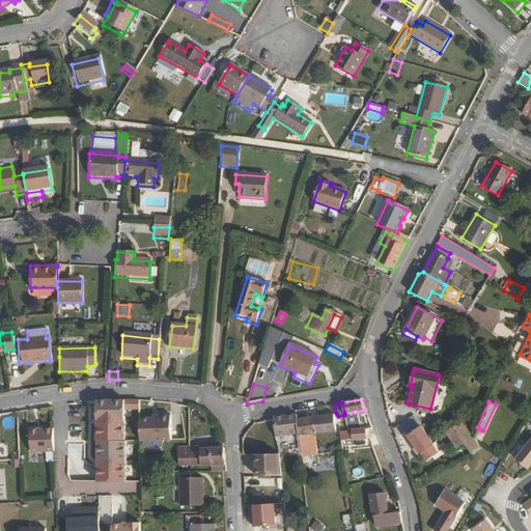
[(314,417),(317,432),(337,431),(334,414),(318,416),(314,417)]
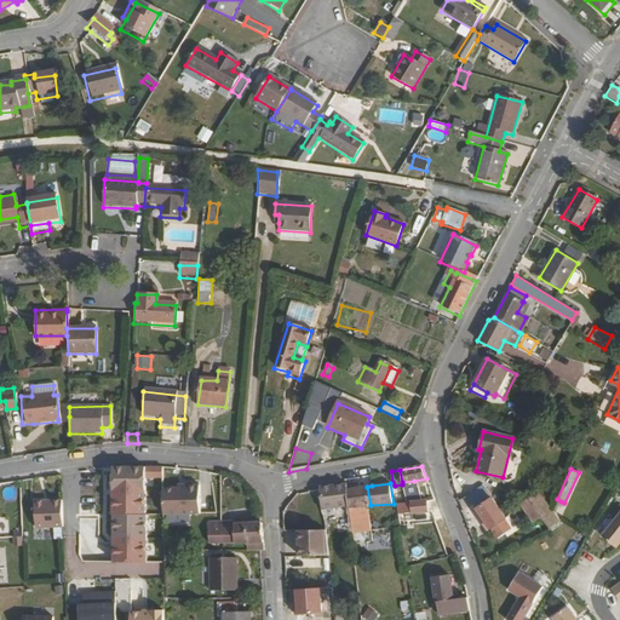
[(345,484),(320,487),(322,509),(349,507),(348,489),(346,484),(345,484)]
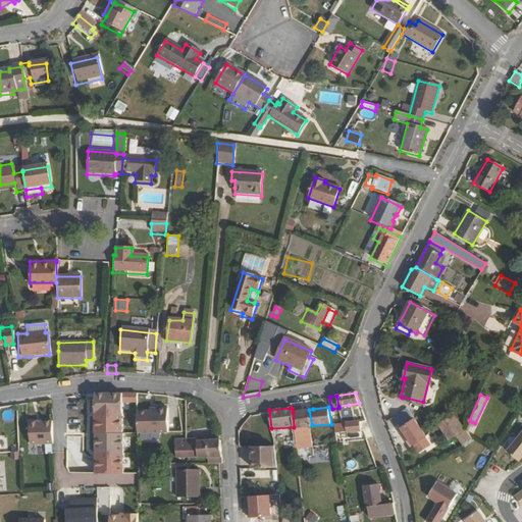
[(406,408),(390,419),(396,425),(411,414),(406,408)]
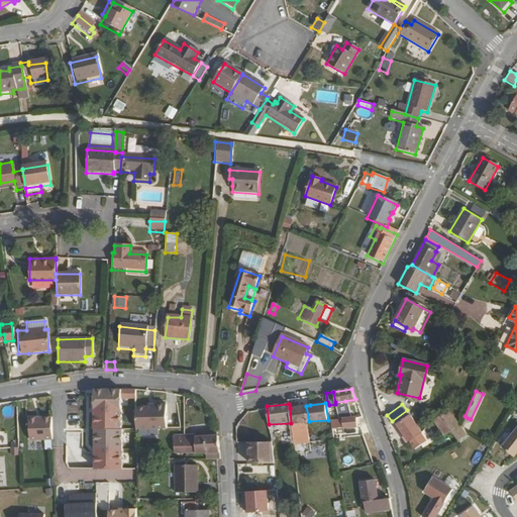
[(508,409),(500,405),(495,413),(504,417),(508,409)]
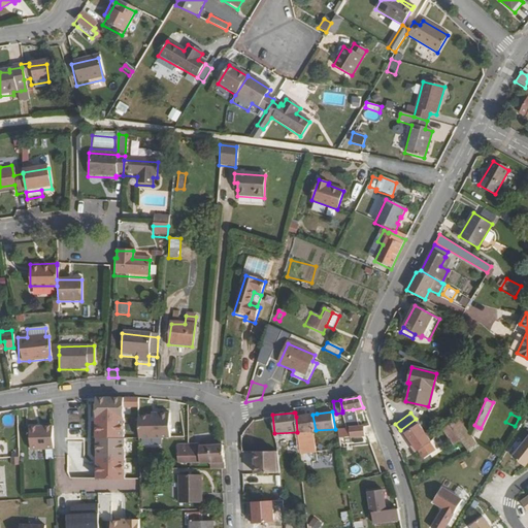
[(296,417),(297,432),(300,454),(310,453),(307,431),(316,430),(312,415),(310,415),(305,416),(296,417)]
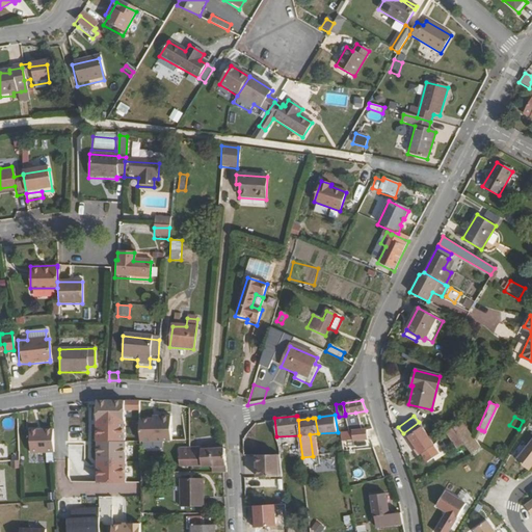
[(462,442),(471,453),(473,452),(481,447),(476,441),(481,430),(478,428),(474,436),(460,420),(452,427),(452,428),(462,442)]
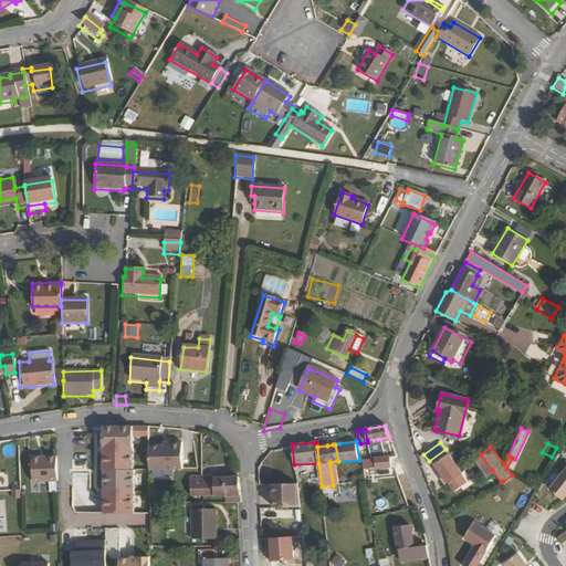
[(394,449),(369,456),(369,458),(370,463),(398,459),(394,449)]
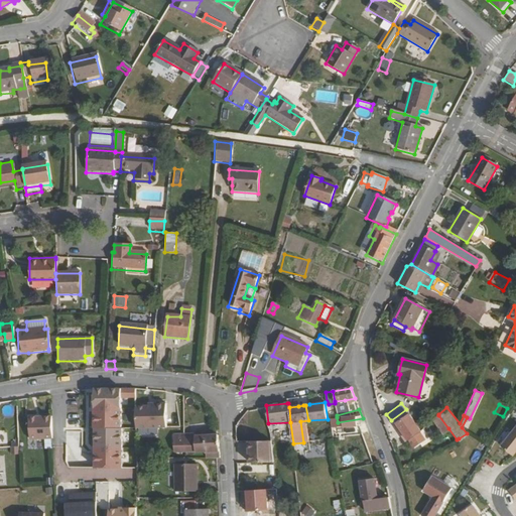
[(421,431),(410,414),(397,423),(407,440),(409,439),(421,431)]
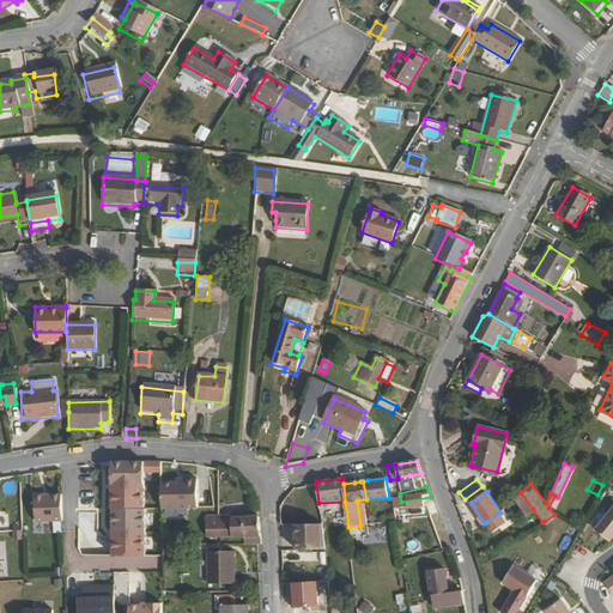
[(526,515),(533,509),(521,493),(521,492),(514,498),(526,515)]
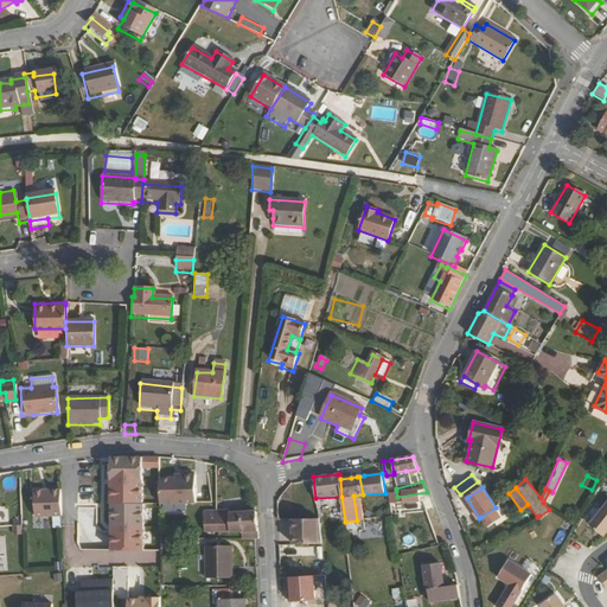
[(65,516),(64,490),(37,491),(38,517),(65,516)]
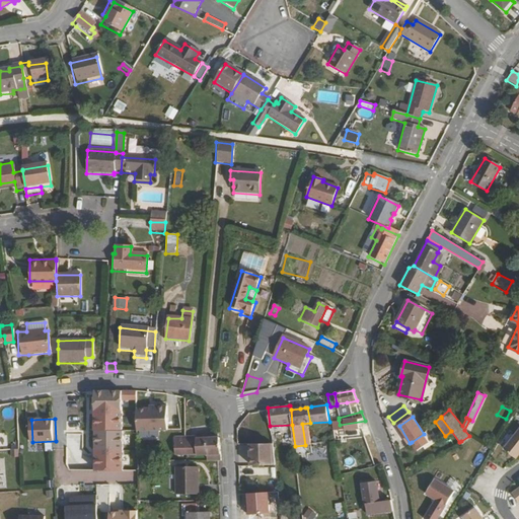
[(66,424),(66,465),(125,464),(125,423),(66,424)]
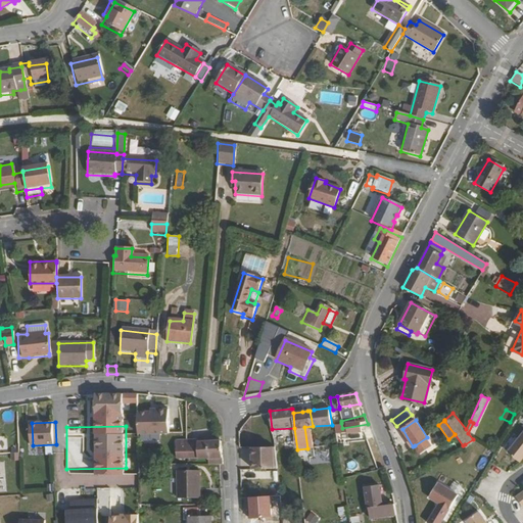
[(522,432),(509,452),(521,461),(522,458),(522,432)]
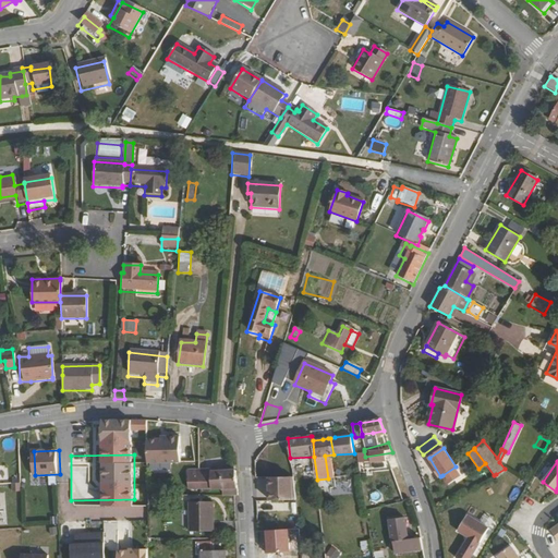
[(222,494),(238,494),(237,483),(234,466),(210,466),(210,470),(199,471),(199,489),(210,489),(221,489),(222,494)]
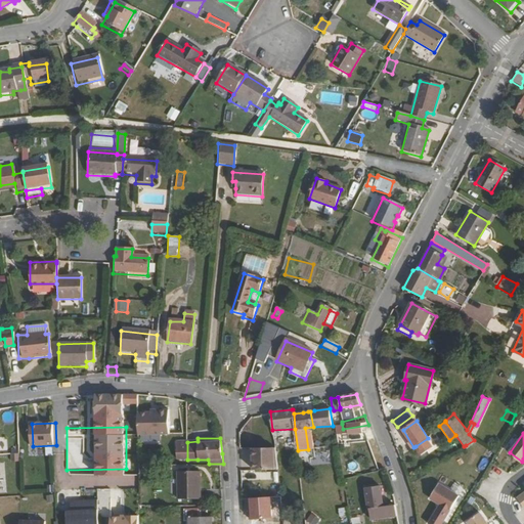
[(428,438),(416,446),(422,454),(433,446),(428,438)]
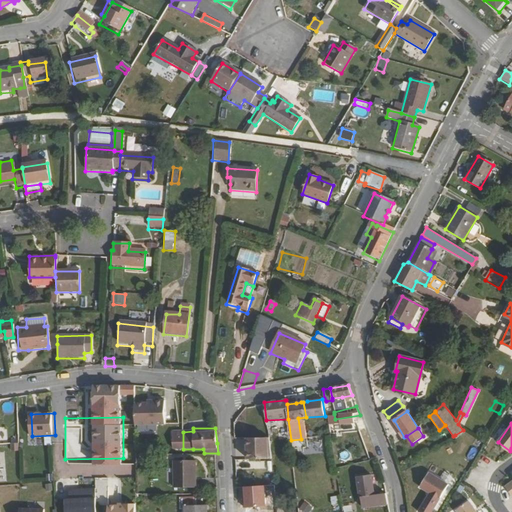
[(162,450),(183,449),(183,432),(162,433),(162,450)]
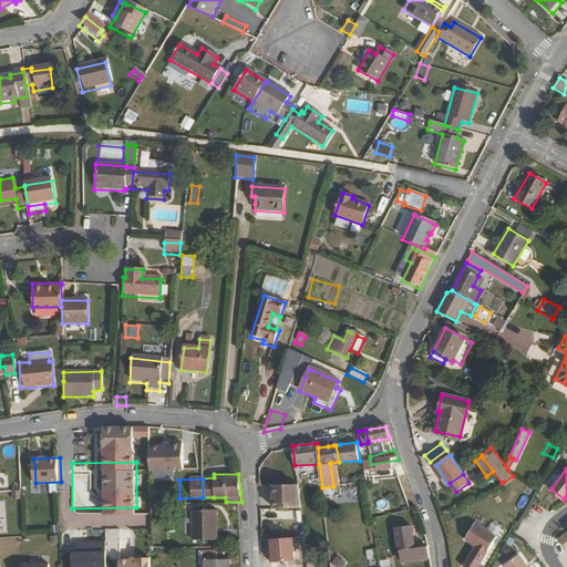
[(276,509),(300,507),(298,483),(274,486),(276,509)]
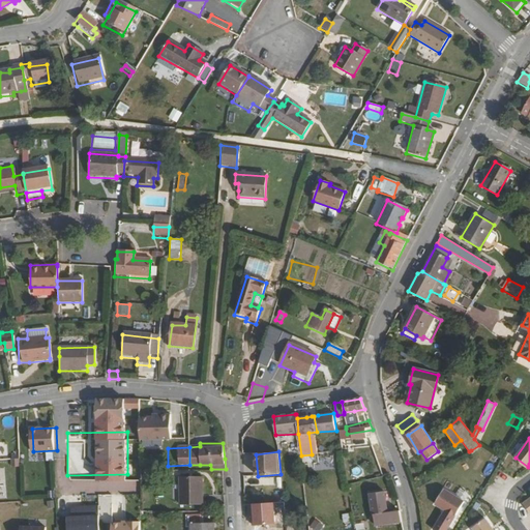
[(302,466),(303,477),(313,476),(311,466),(302,466)]
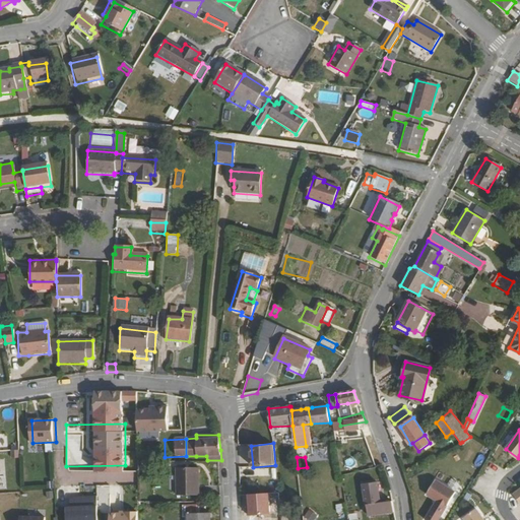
[(199,496),(199,469),(178,469),(177,495),(199,496)]
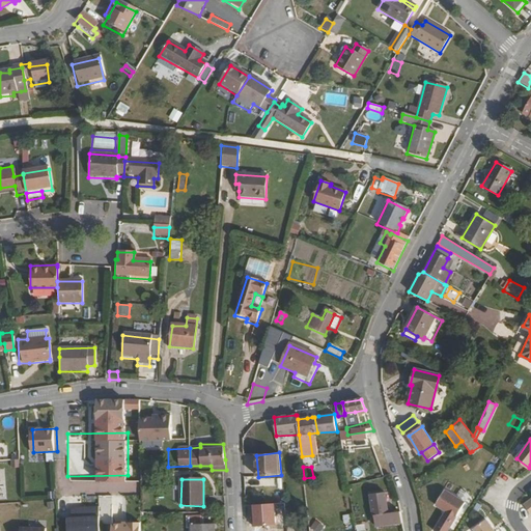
[(375,526),(402,523),(400,511),(388,513),(385,493),(370,495),(372,515),(373,514),(375,526)]
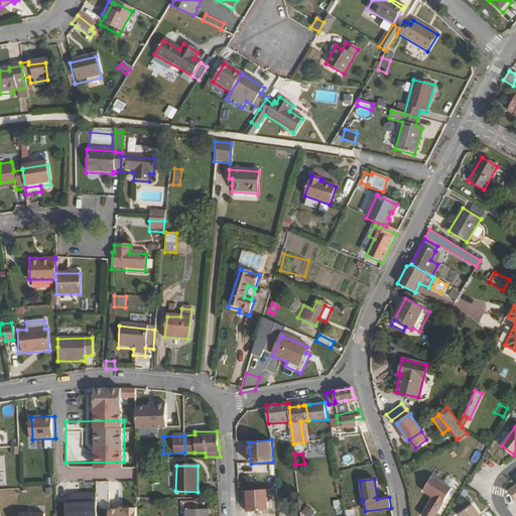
[(441,482),(435,479),(427,494),(433,497),(437,490),(441,482)]
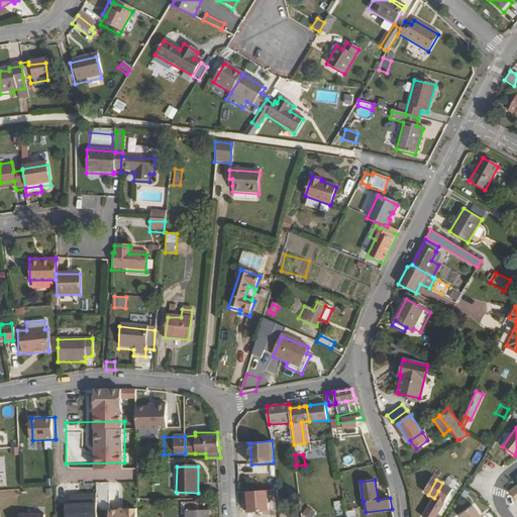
[(438,491),(434,498),(423,516),(424,516),(434,516),(452,489),(442,483),(438,491)]
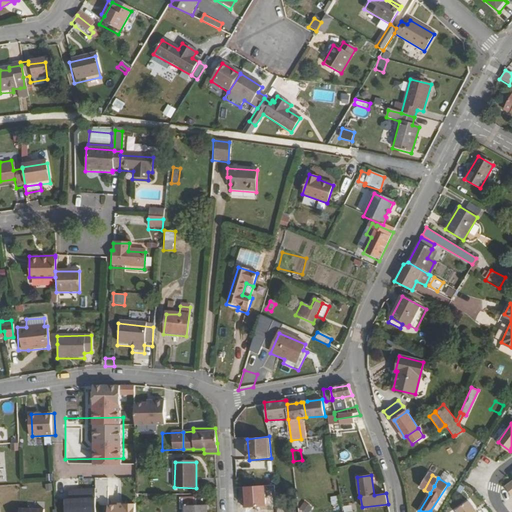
[(264,492),(264,481),(256,481),(256,492),(264,492)]
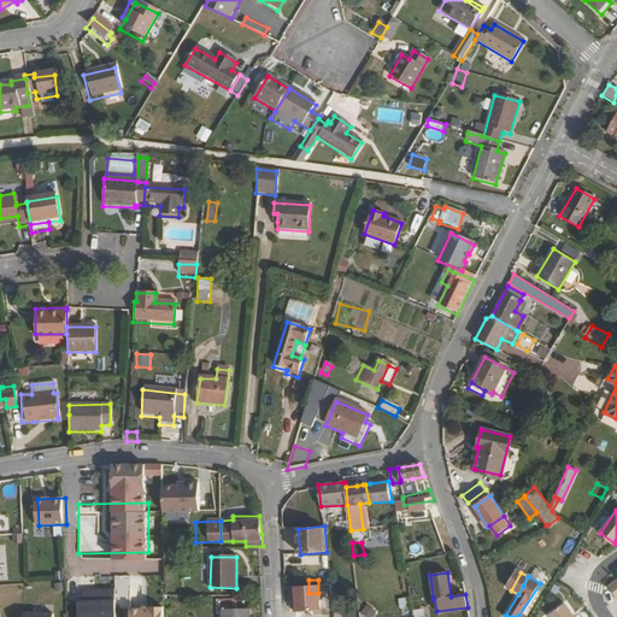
[(81,616),(116,616),(116,588),(86,589),(86,601),(81,603),(81,616)]
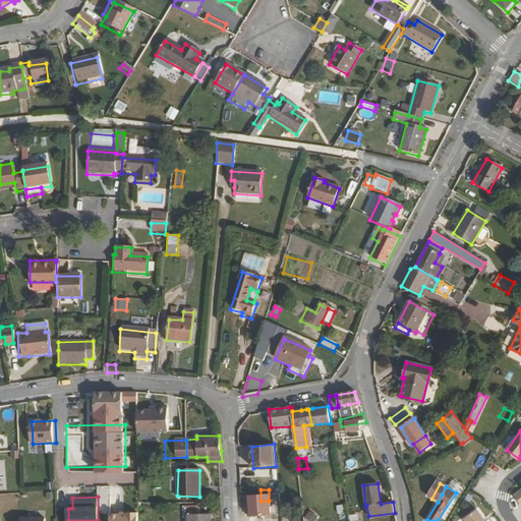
[(188,520),(210,520),(210,514),(199,514),(199,506),(183,506),(183,518),(188,518),(188,520)]
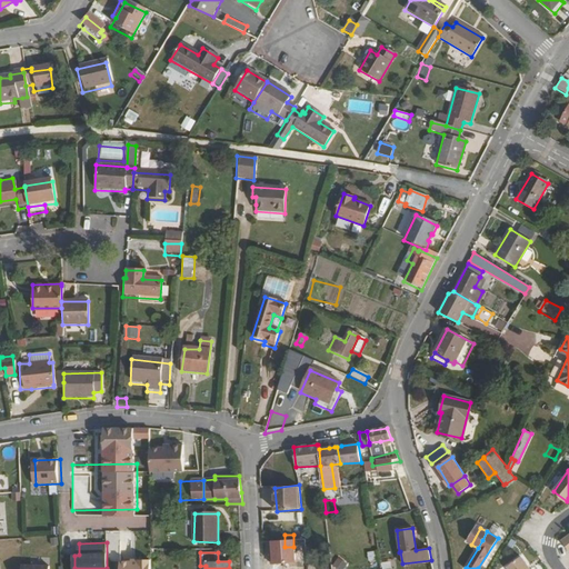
[(530,568),(521,556),(508,566),(509,568),(530,568)]
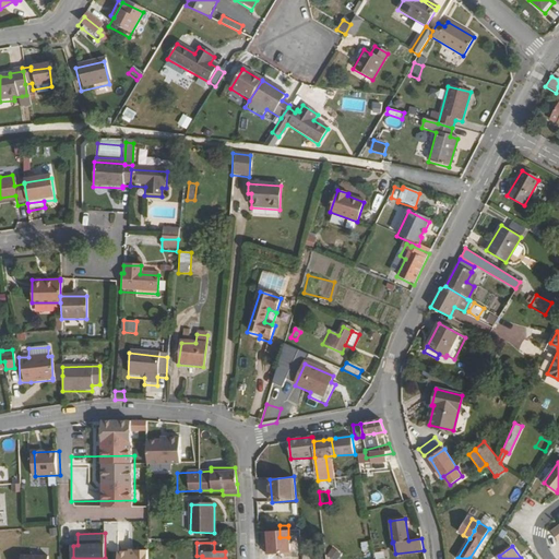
[(147,558),(147,549),(135,550),(135,551),(128,551),(117,551),(117,558),(147,558)]
